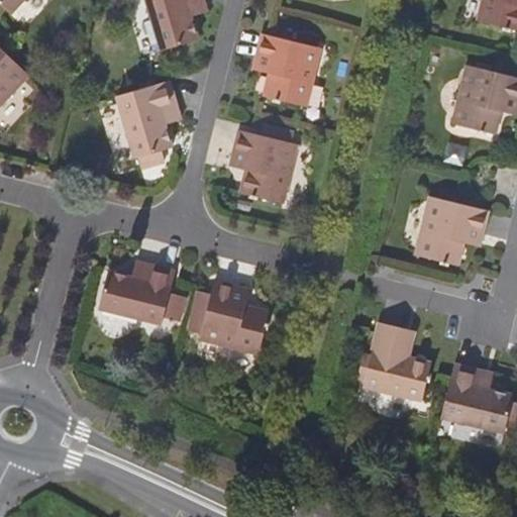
[(0,0),(0,5),(10,15),(25,0),(0,0)]
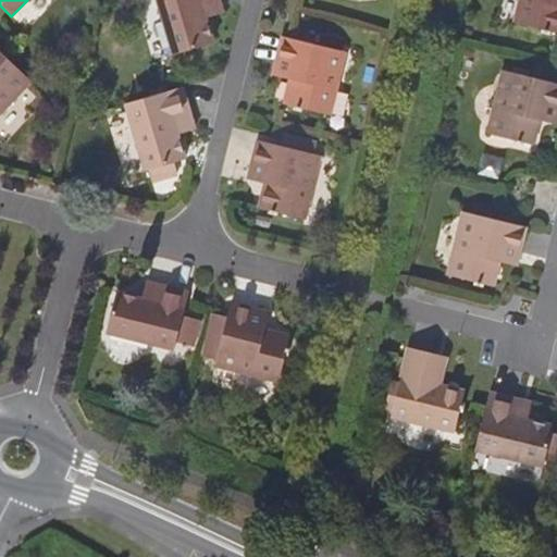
[(157,0),(174,56),(213,45),(206,20),(203,9),(220,3),(218,0),(157,0)]
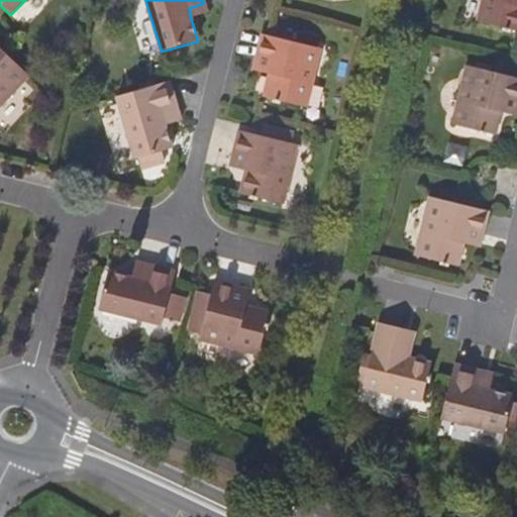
[(516,0),(485,0),(481,23),(516,31),(516,0)]
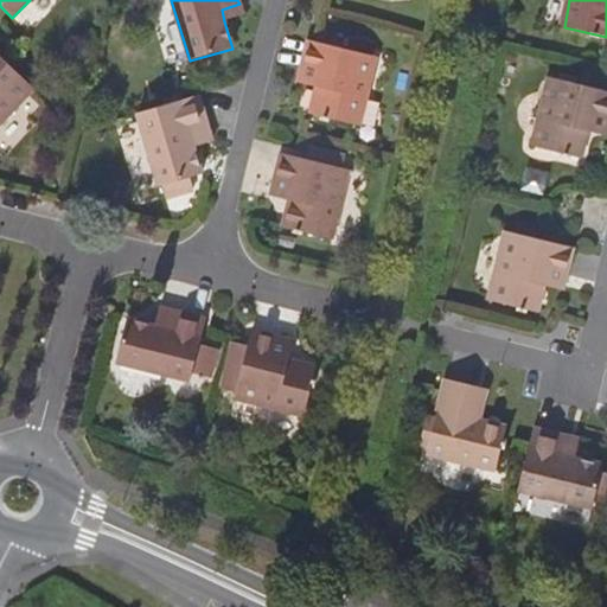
[(222,10),(224,21),(242,16),(240,4),(222,10)]
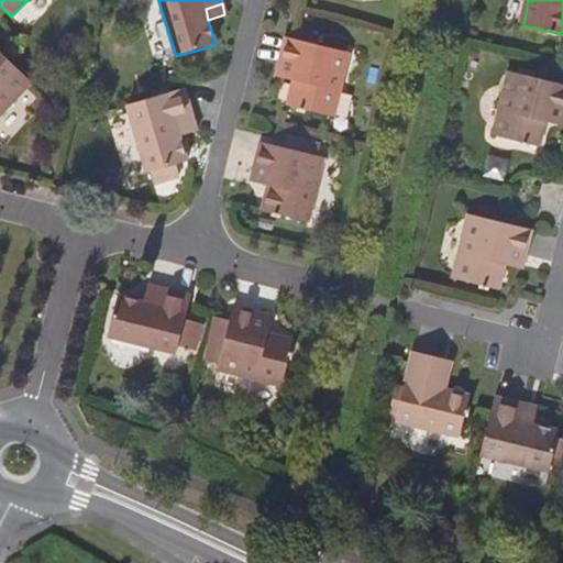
[(350,55),(297,42),(286,39),(278,67),(296,72),(294,83),(288,108),(334,120),(350,55)]
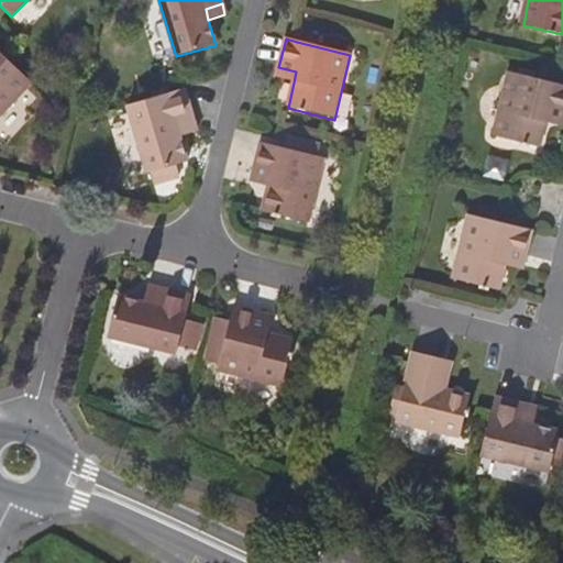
[(0,116),(32,84),(0,53),(0,116)]
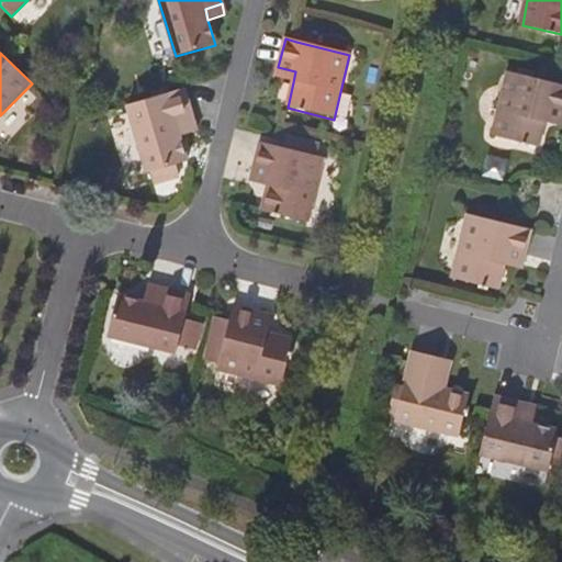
[(295,71),(278,67),(276,78),(293,82),(295,71)]
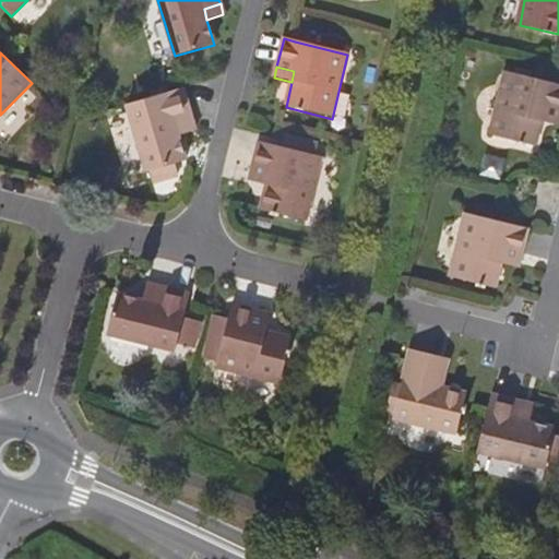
[(534,144),(539,120),(542,109),(558,113),(558,83),(551,82),(507,71),(492,134),(534,144)]
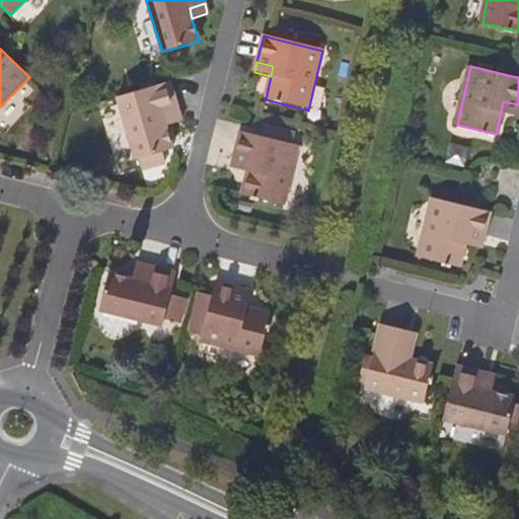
[(136,160),(172,150),(165,127),(162,117),(178,110),(170,83),(158,86),(118,98),(136,160)]
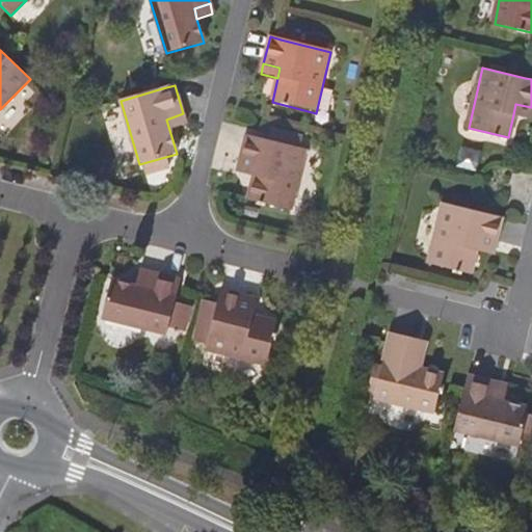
[(335,110),(339,88),(325,86),(321,107),(335,110)]
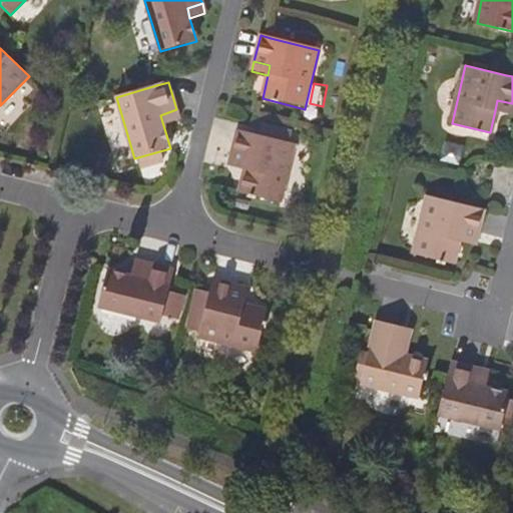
[(495,110),(512,115),(512,108),(512,103),(497,100),(495,110)]
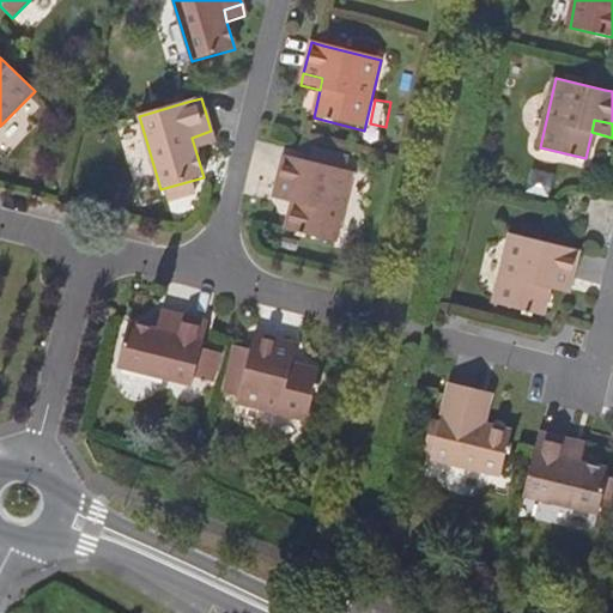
[(192,138),(195,150),(214,144),(211,131),(192,138)]
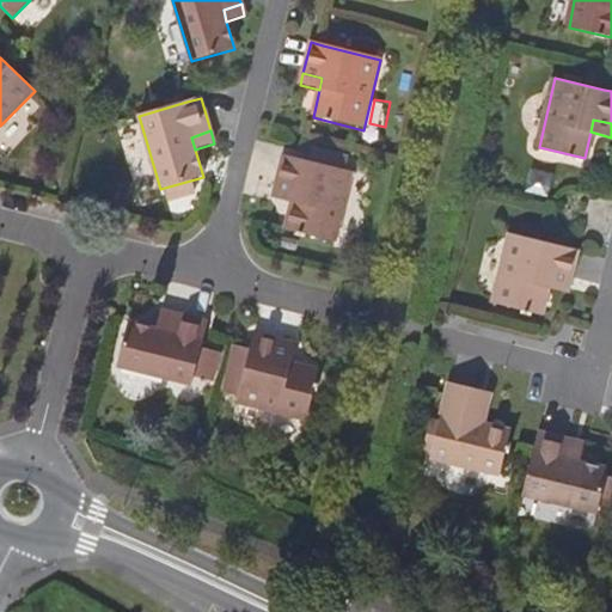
[(353,173),(303,161),(283,157),(276,187),(295,190),(292,203),(286,231),(336,243),(353,173)]
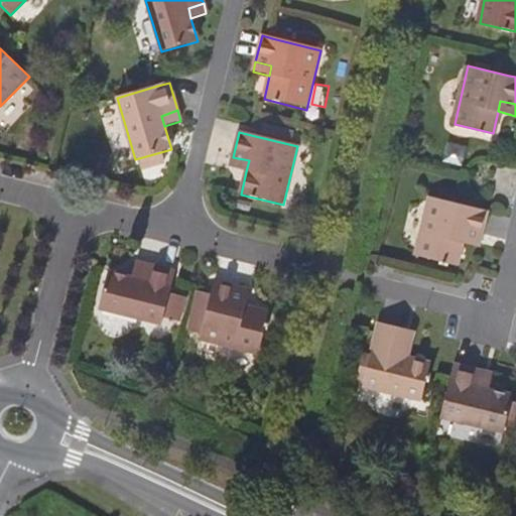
[(249,160),(233,157),(230,167),(246,171),(249,160)]
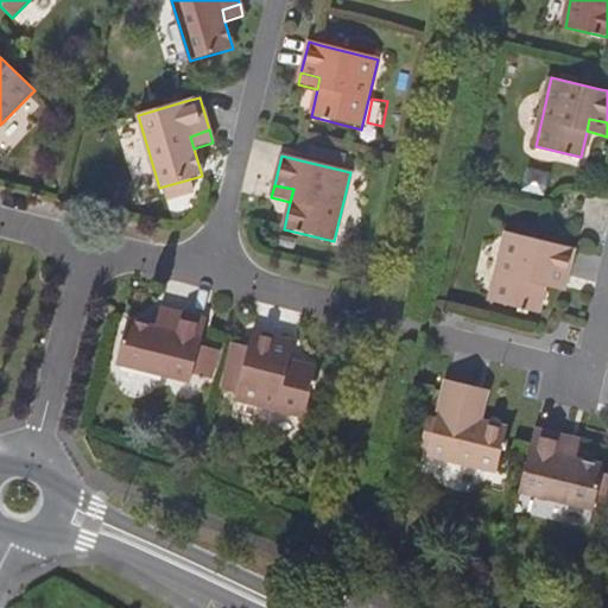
[(491,303),(538,314),(545,285),(548,276),(567,279),(574,251),(561,247),(507,234),(491,303)]
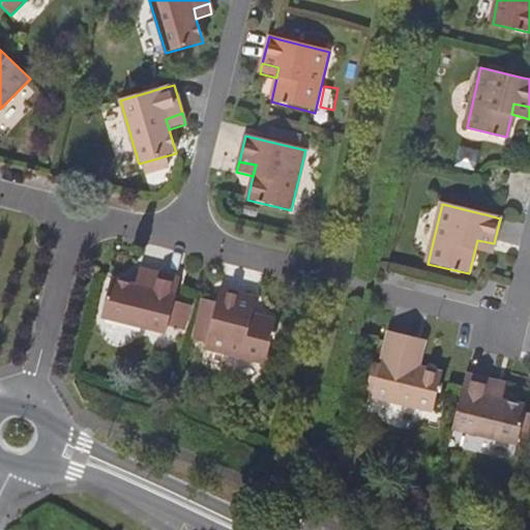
[(477,240),(475,248),(492,253),(494,243),(477,240)]
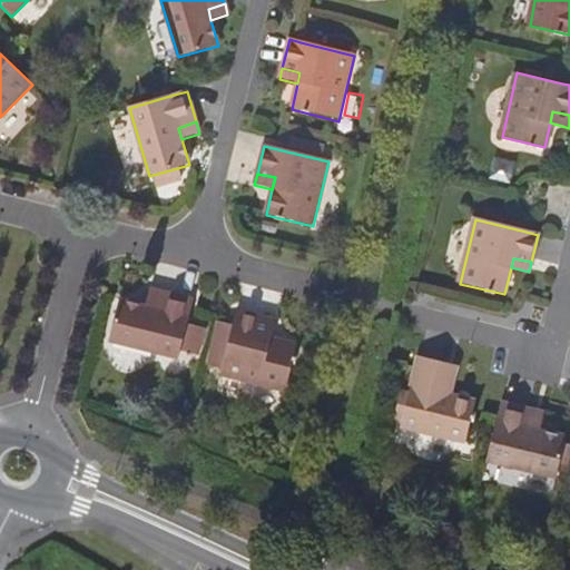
[(150,290),(146,307),(158,310),(161,293),(150,290)]
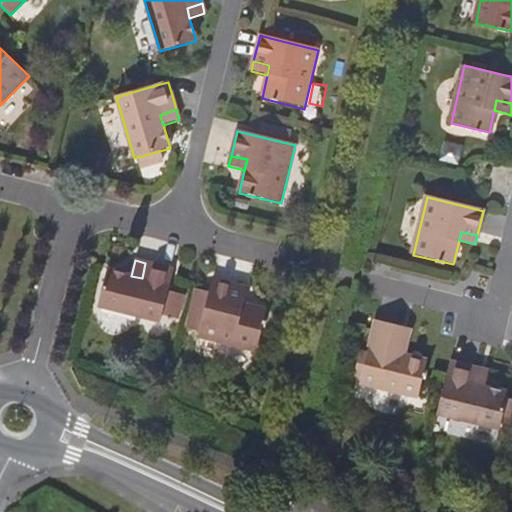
[(171,313),(174,298),(167,297),(170,288),(171,280),(170,280),(172,269),(145,263),(142,278),(131,276),(129,275),(107,270),(99,307),(160,322),(163,312),(171,313)]
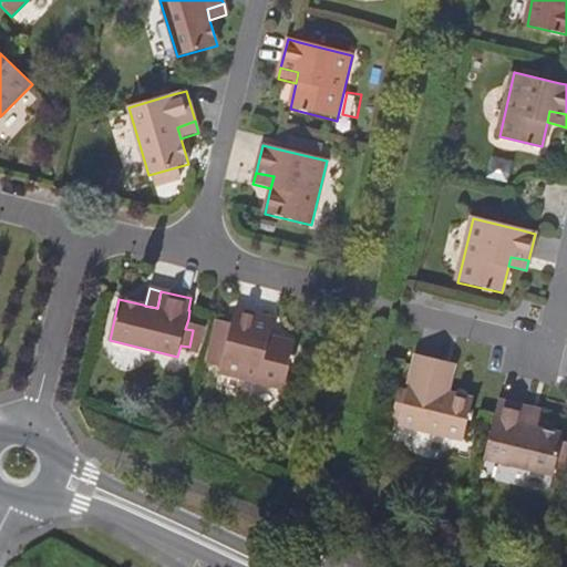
[(236,310),(232,328),(255,333),(259,316),(236,310)]
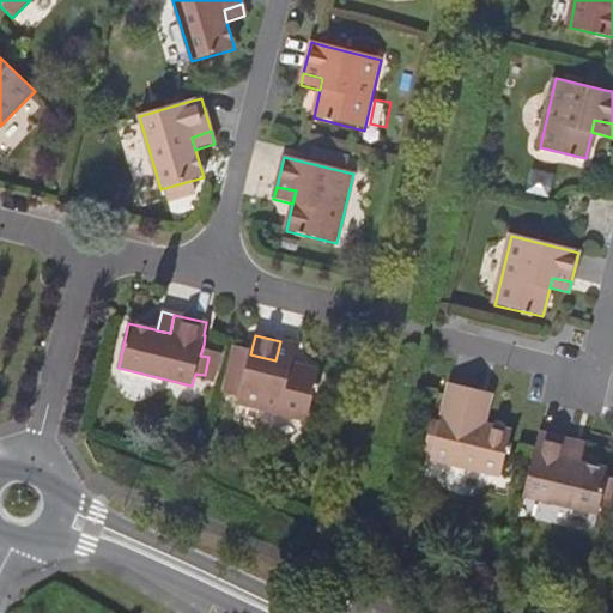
[(250,354),(237,404),(307,422),(319,372),(292,365),(280,363),(285,341),(280,341),(275,360),(250,354)]
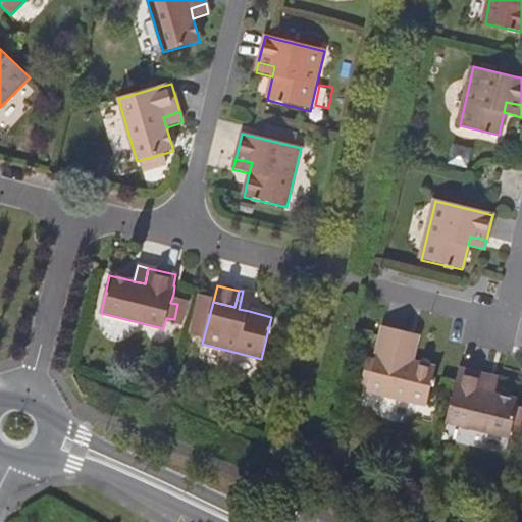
[(249,311),(253,294),(243,291),(239,309),(249,311)]
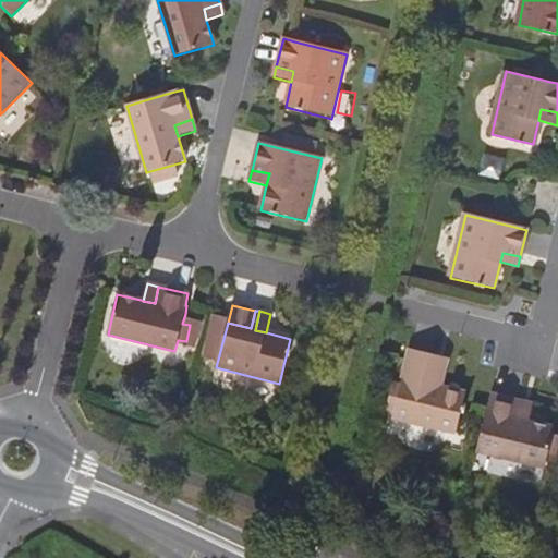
[(192,315),(185,314),(182,324),(190,325),(192,315)]
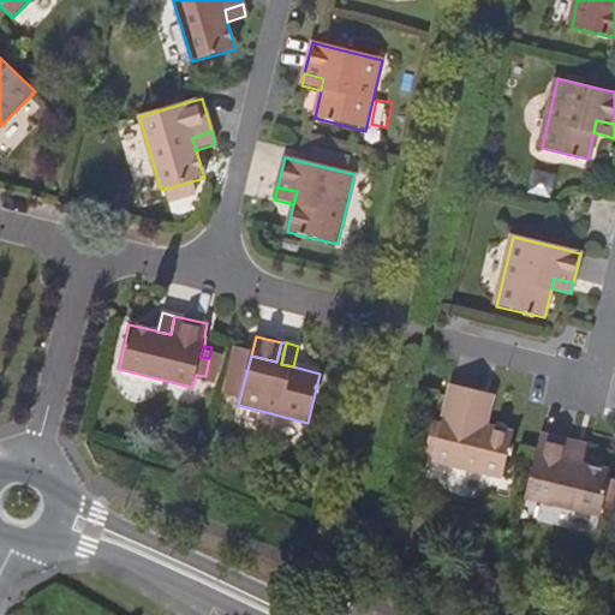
[(476,410),(481,392),(451,384),(447,396),(440,424),(436,439),(429,437),(424,455),(501,475),(511,434),(484,428),(488,412),(476,410)]
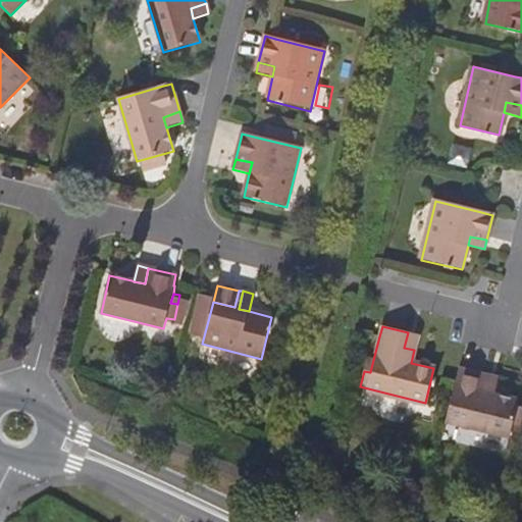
[(404,348),(414,350),(417,335),(408,332),(404,348)]
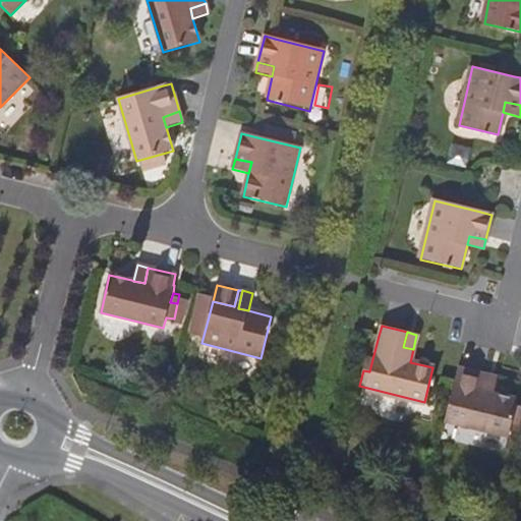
[(366,357),(363,370),(369,371),(372,359),(366,357)]
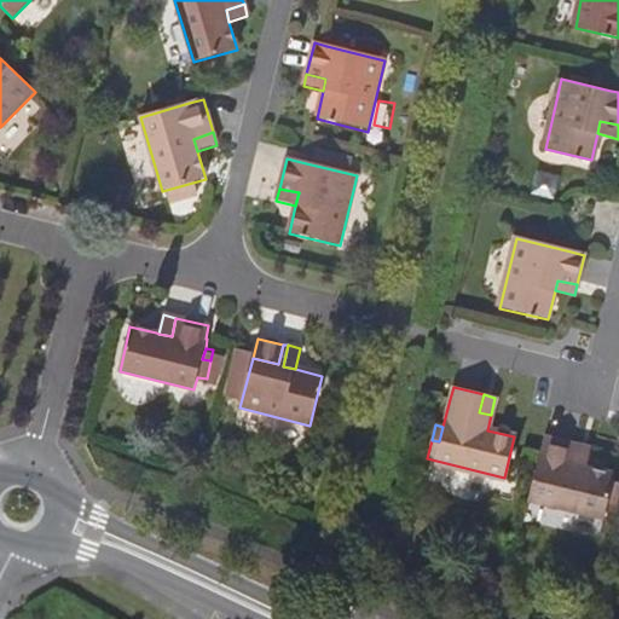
[(609,521),(614,502),(606,501),(608,489),(612,475),(584,467),(572,464),(577,445),(543,438),(538,457),(527,502),(609,521)]
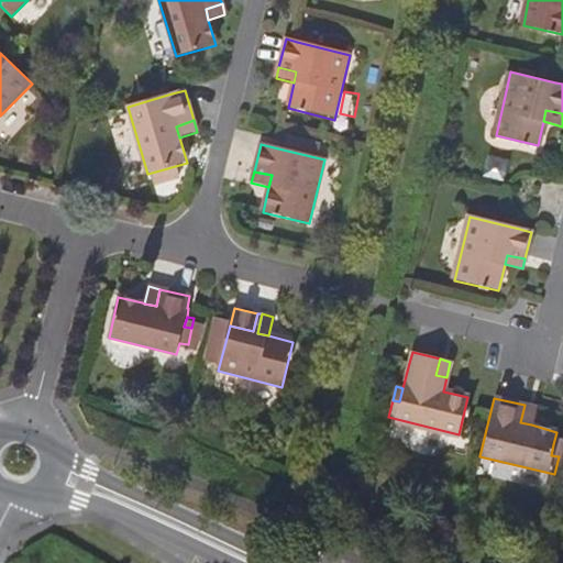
[(531,424),(534,408),(525,405),(520,422),(531,424)]
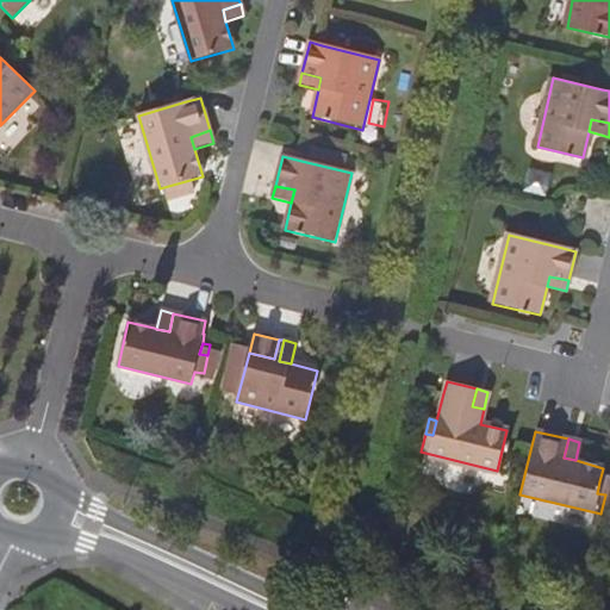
[(608,484),(599,481),(597,493),(605,495),(608,484)]
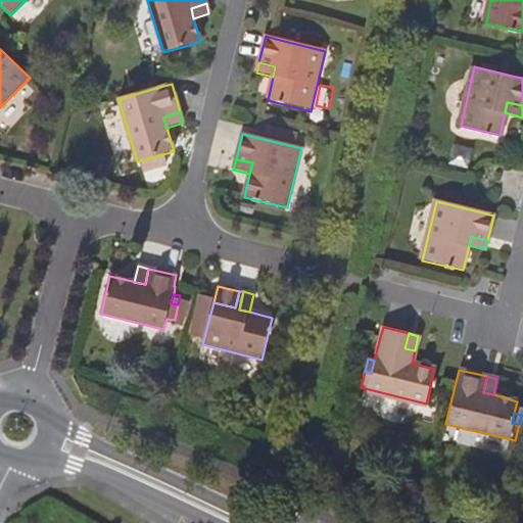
All buildings are outlined.
